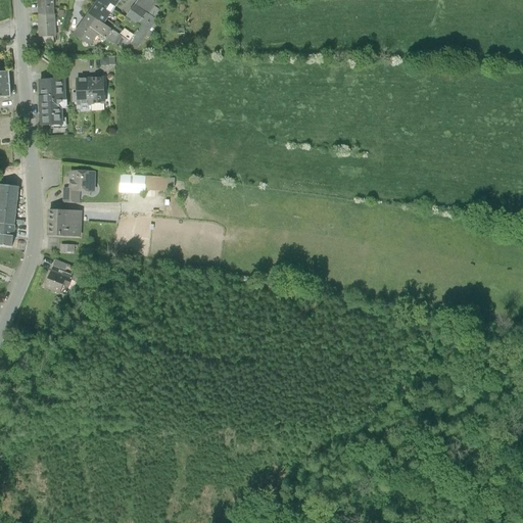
[(38,0),(39,15),(54,15),(53,0),(38,0)]
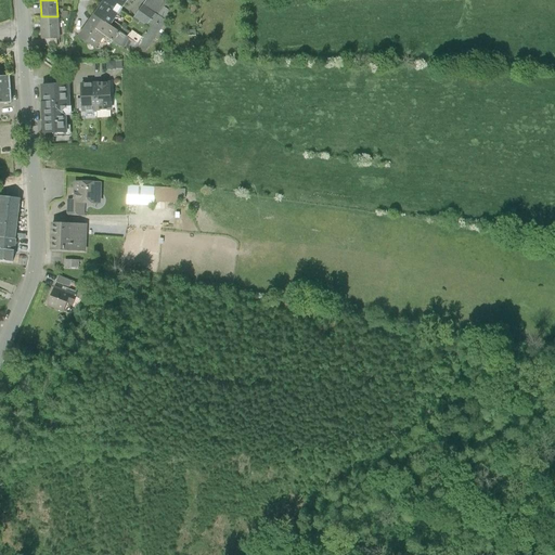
[(104,0),(79,38),(94,48),(103,36),(113,22),(127,0),(104,0)]
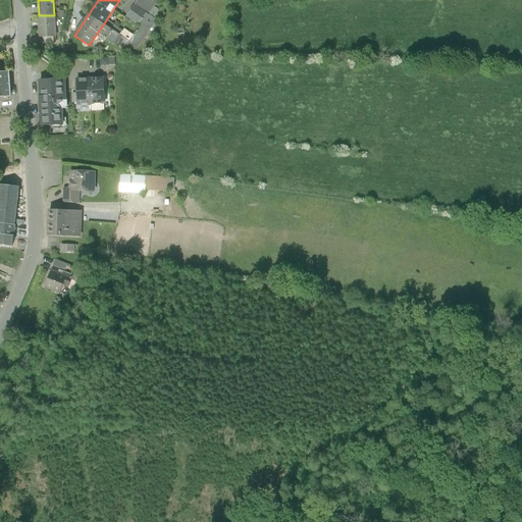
[(132,20),(141,27),(145,20),(149,14),(155,19),(158,15),(156,14),(159,10),(154,7),(158,0),(139,0),(125,19),(129,22),(132,20)]
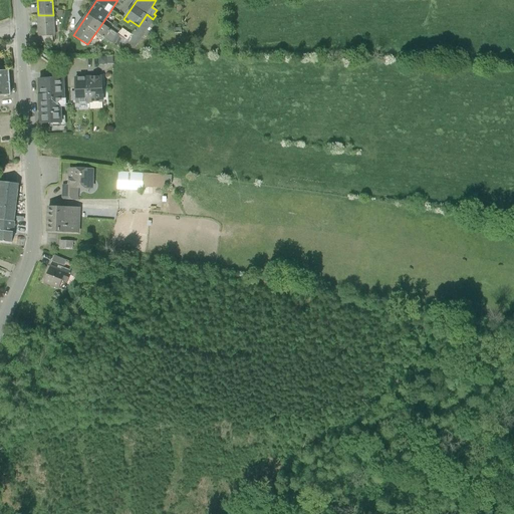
[(147,14),(143,20),(139,26),(131,36),(127,41),(125,45),(132,48),(134,48),(145,34),(148,36),(150,33),(147,31),(154,20),(153,19),(147,14)]
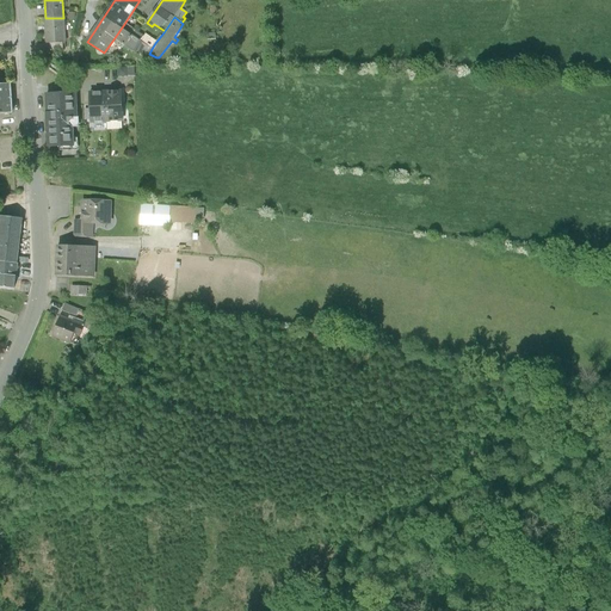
[(66,43),(63,18),(45,18),(47,44),(66,43)]
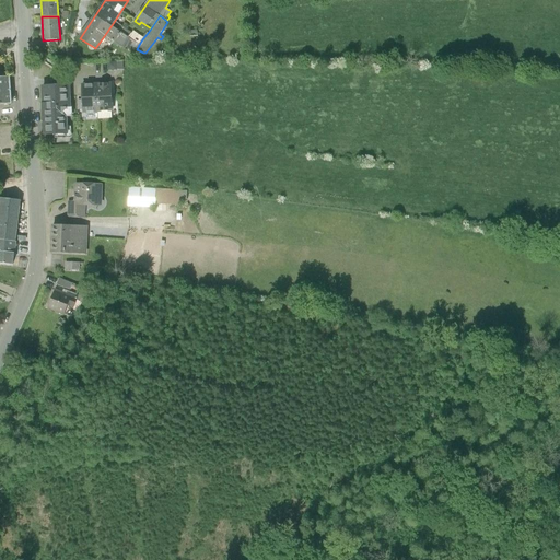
[(132,35),(114,22),(104,36),(119,47),(125,49),(126,47),(135,51),(137,49),(139,45),(142,39),(133,33),(132,35)]
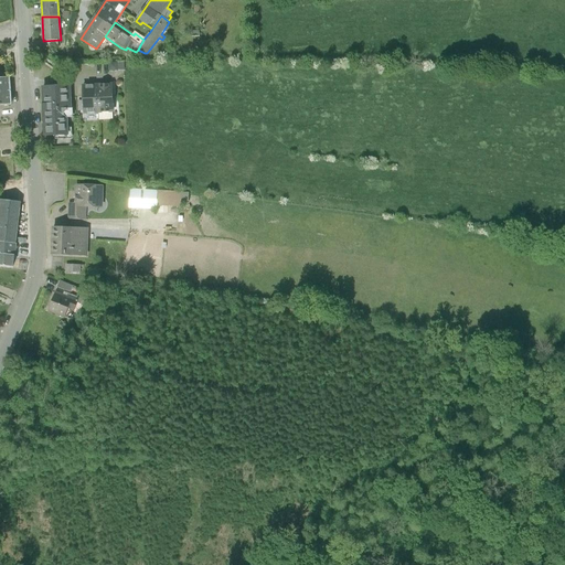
[(0,78),(0,105),(10,105),(9,78),(0,78)]
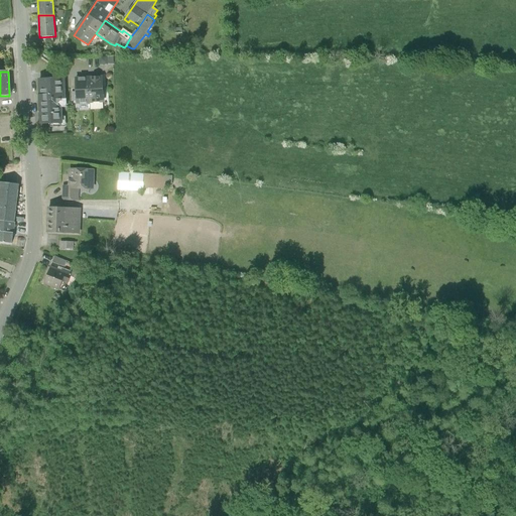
[(102,78),(89,79),(90,103),(103,102),(102,78)]
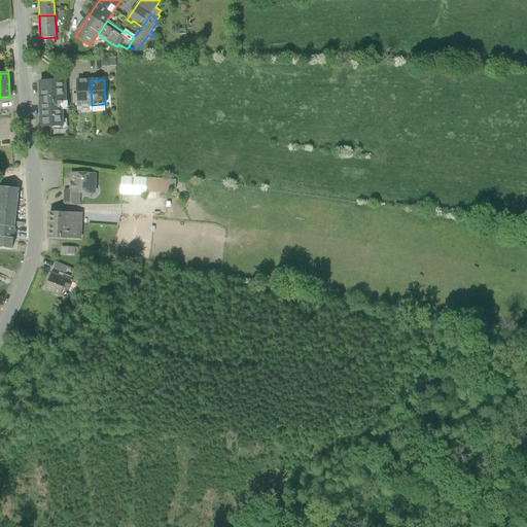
[(78,105),(92,105),(91,80),(77,81),(78,105)]
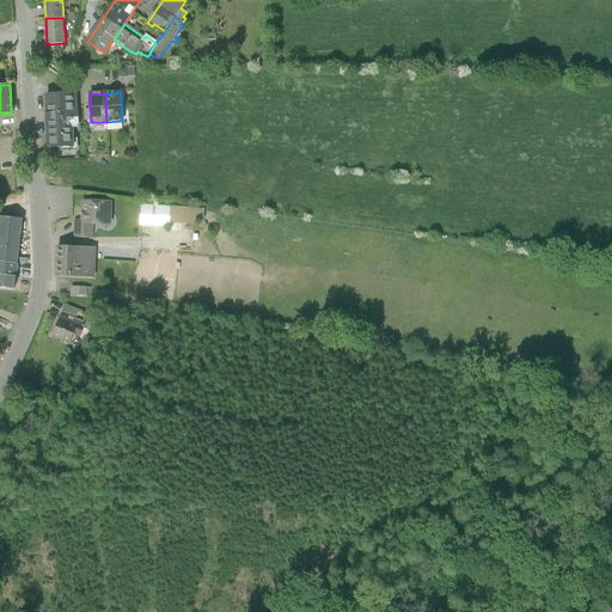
[(75,95),(47,96),(48,121),(62,120),(72,128),(77,123),(75,95)]
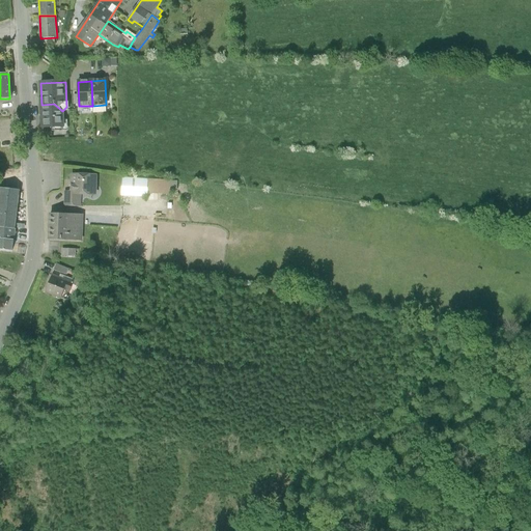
[(54,104),(42,105),(43,128),(63,127),(62,111),(54,104)]
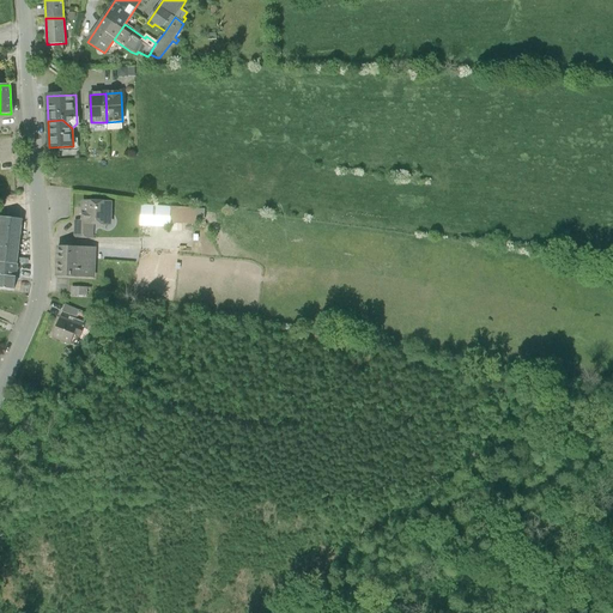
[(74,224),(73,240),(92,241),(92,225),(110,225),(111,204),(83,202),(82,224),(74,224)]
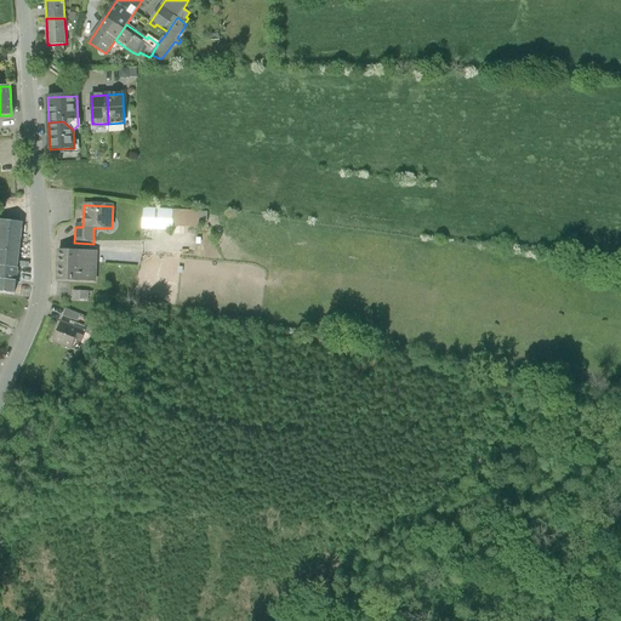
[(172,209),(144,208),(143,227),(171,229),(171,226),(172,209)]
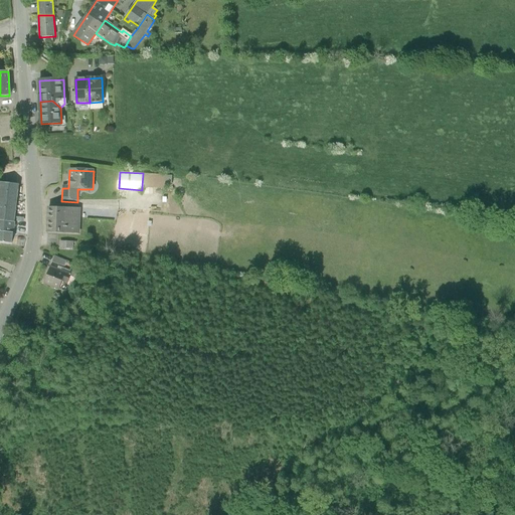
[(166,175),(143,173),(142,187),(165,188),(166,175)]
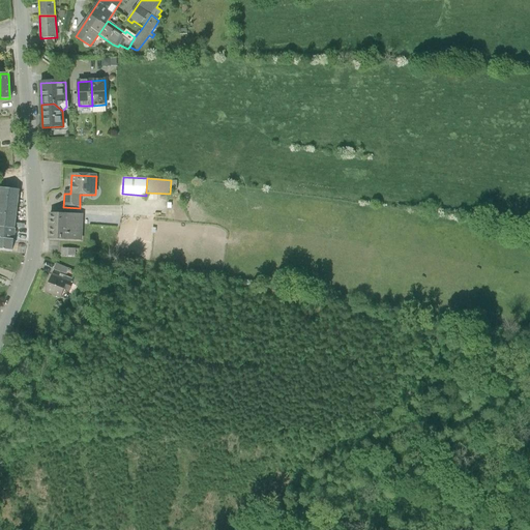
[(0,186),(0,227),(13,229),(18,189),(0,186)]
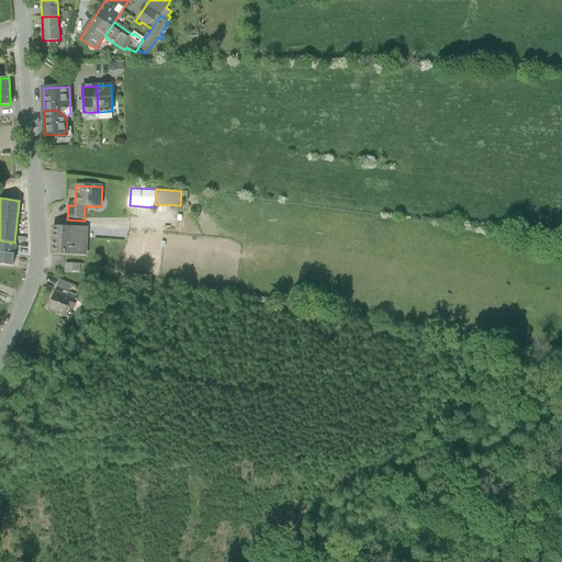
[(54,227),(52,255),(85,256),(86,229),(54,227)]
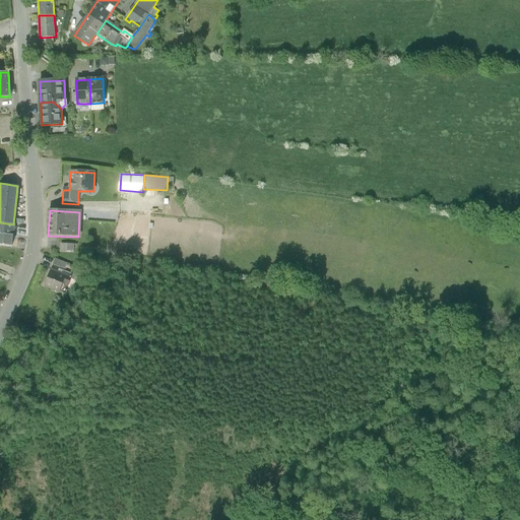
[(0,235),(12,236),(13,224),(0,222),(0,235)]
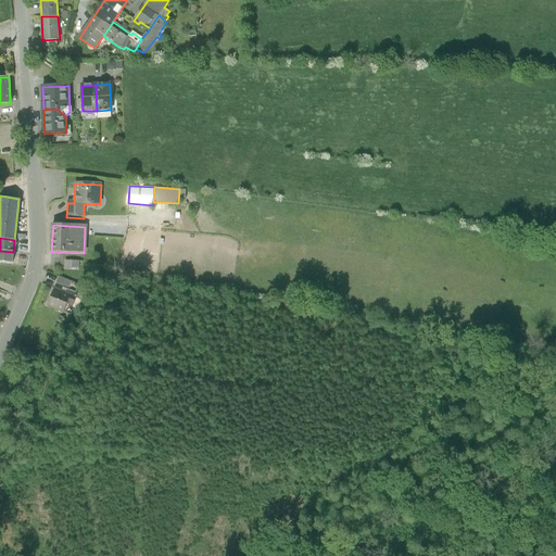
[(0,251),(0,262),(11,265),(13,252),(0,251)]
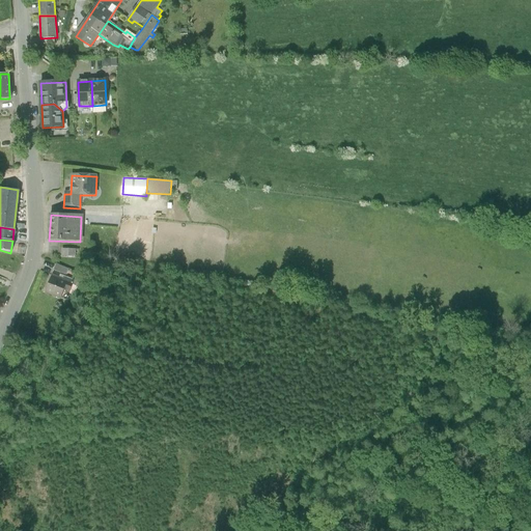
[(56,262),(54,269),(66,274),(68,268),(56,262)]
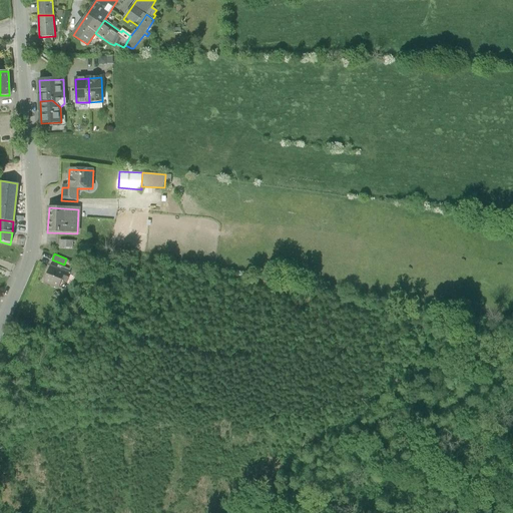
[(82,266),(74,262),(69,274),(77,278),(82,266)]
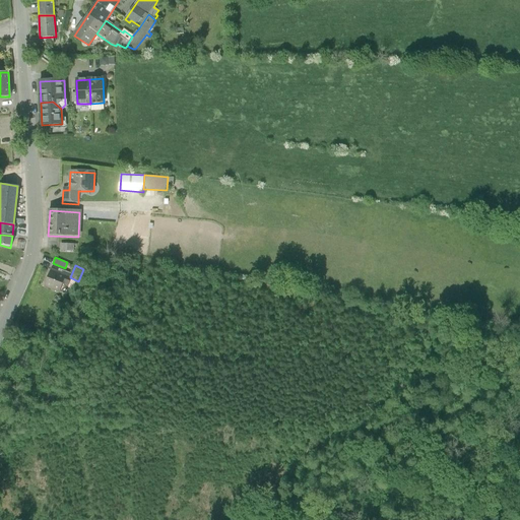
[(51,268),(44,285),(60,291),(66,274),(51,268)]
